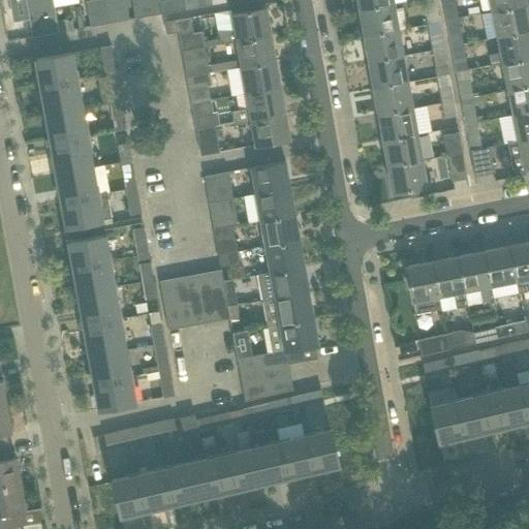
[(56,21),(52,0),(25,0),(28,17),(31,37),(58,32),(56,21)]
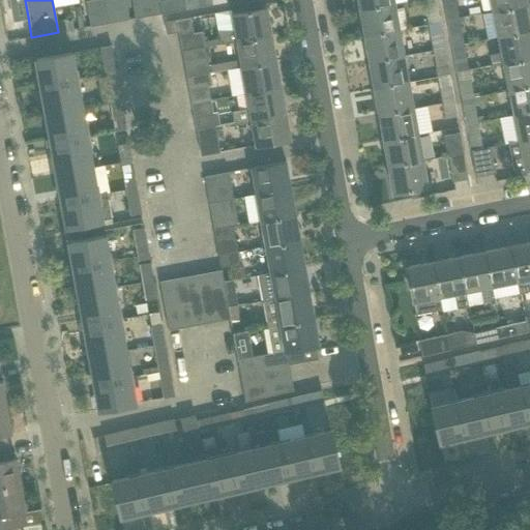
[(109,24),(105,0),(92,0),(86,1),(88,15),(90,27),(109,24)]
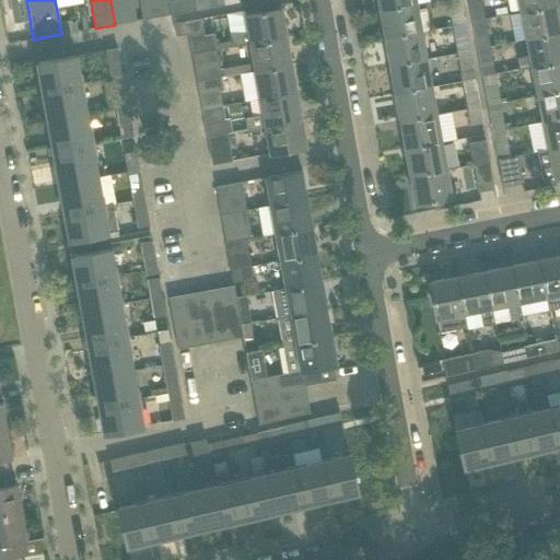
[(136,21),(133,9),(132,0),(111,0),(115,25),(136,21)]
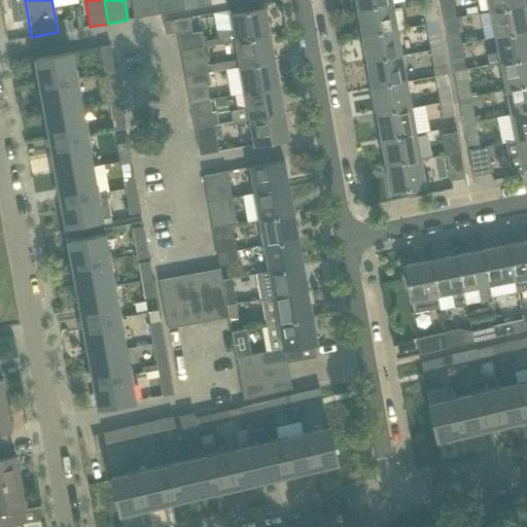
[(160,14),(157,2),(156,0),(131,0),(134,19),(160,14)]
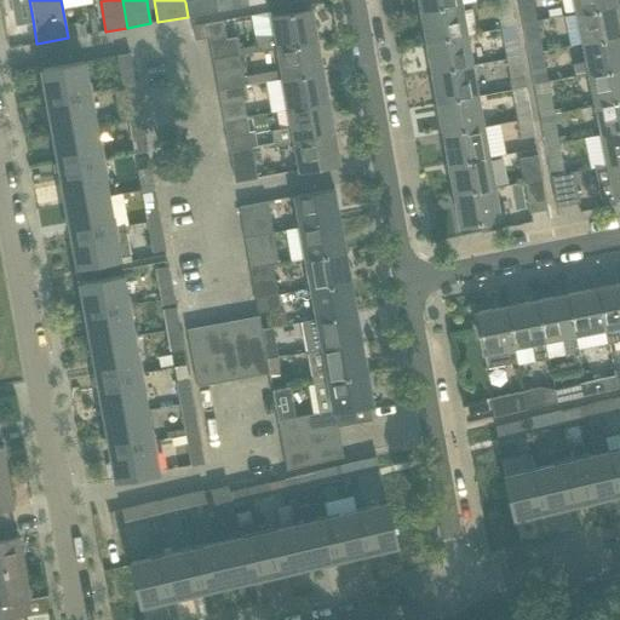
[(218,11),(216,0),(200,0),(185,3),(188,17),(218,11)]
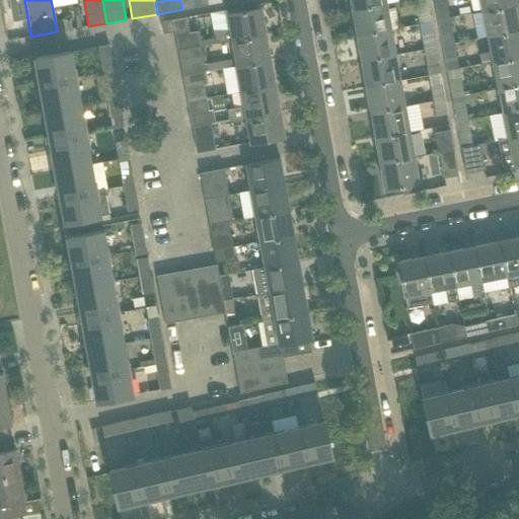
[(386,4),(384,0),(350,0),(352,10),(386,4)]
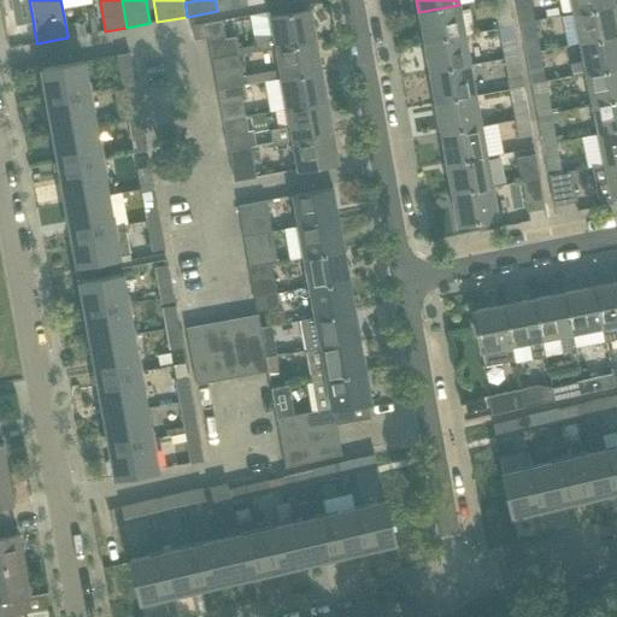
[(512,25),(507,0),(493,0),(498,28),(512,25)]
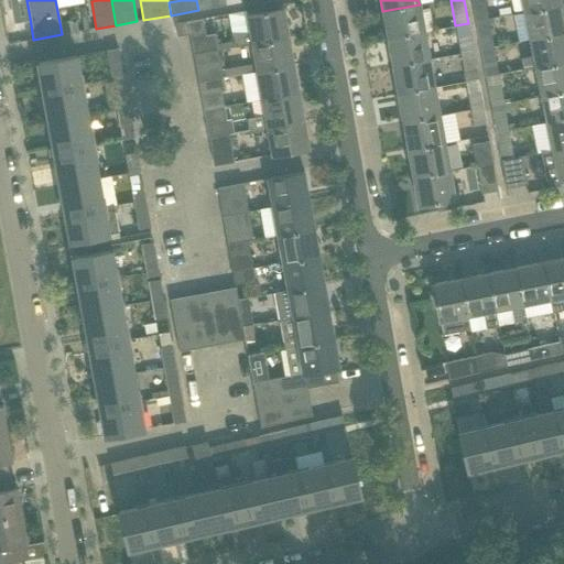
[(487,9),(485,0),(472,0),(475,11),(487,9)]
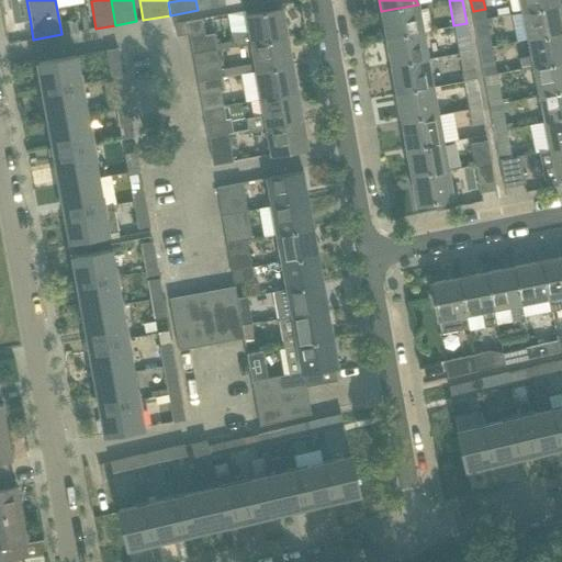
[(559,4),(558,0),(518,0),(521,12),(559,4)]
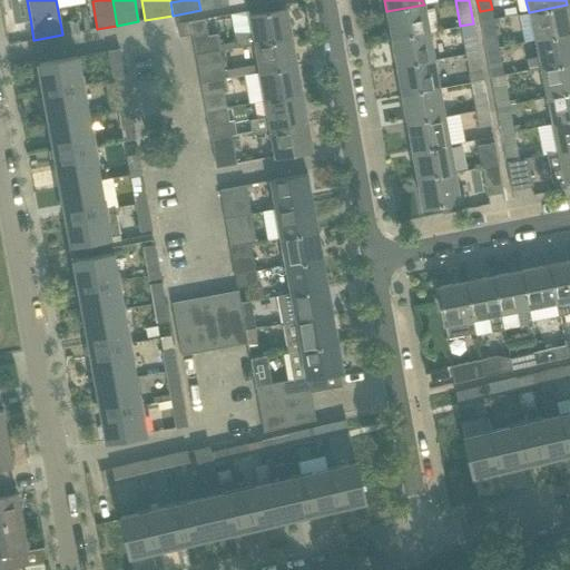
[(429,32),(424,5),(386,11),(392,39),(429,32)]
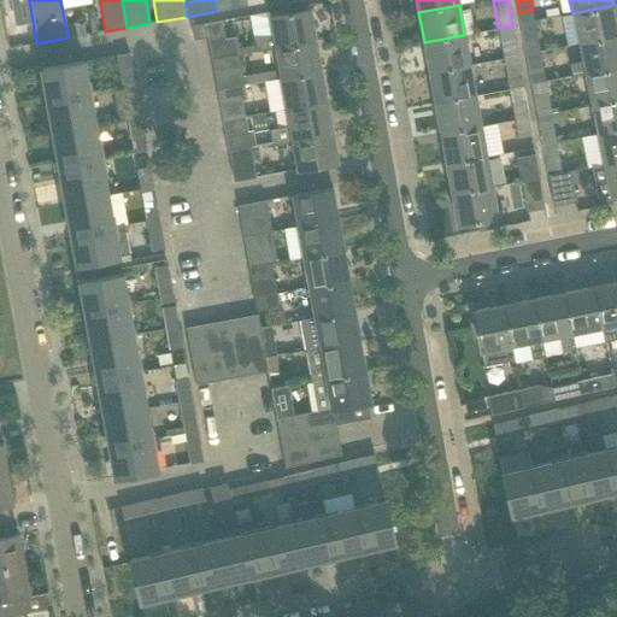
[(616,35),(616,22),(613,5),(573,13),(579,43),(616,35)]
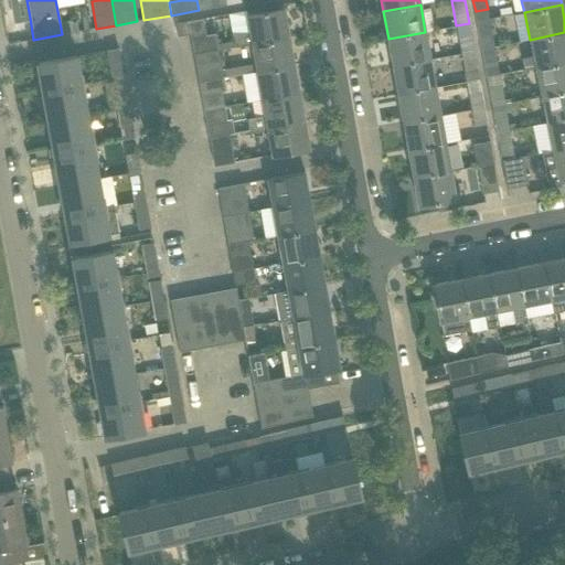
[(284,9),(263,13),(246,16),(249,33),(233,35),(235,48),(252,44),(289,38),(284,9)]
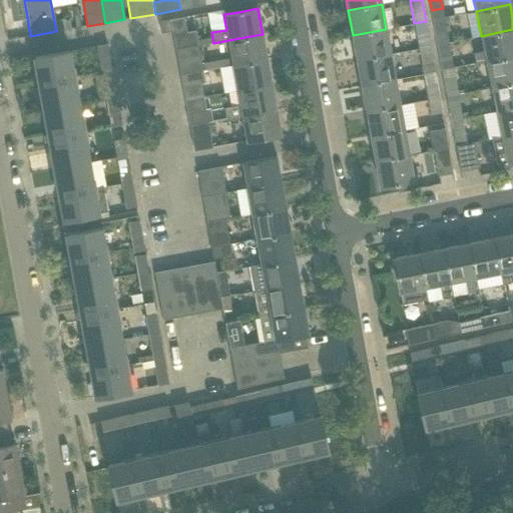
[(79,16),(69,17),(71,29),(81,27),(79,16)]
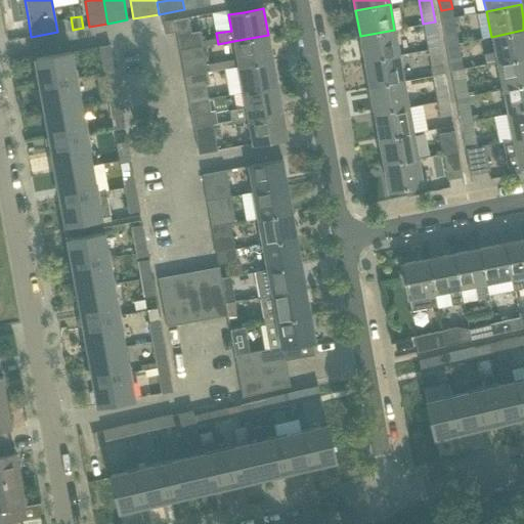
[(73,30),(71,17),(55,20),(57,32),(73,30)]
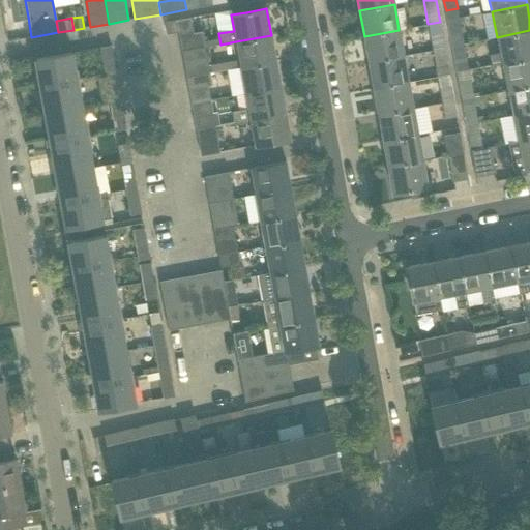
[(190,19),(176,21),(178,32),(181,51),(205,47),(203,32),(193,34),(190,19)]
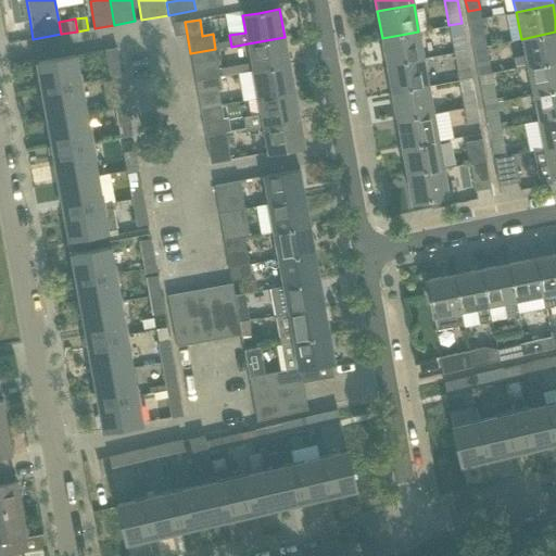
[(187,34),(185,22),(172,24),(174,36),(187,34)]
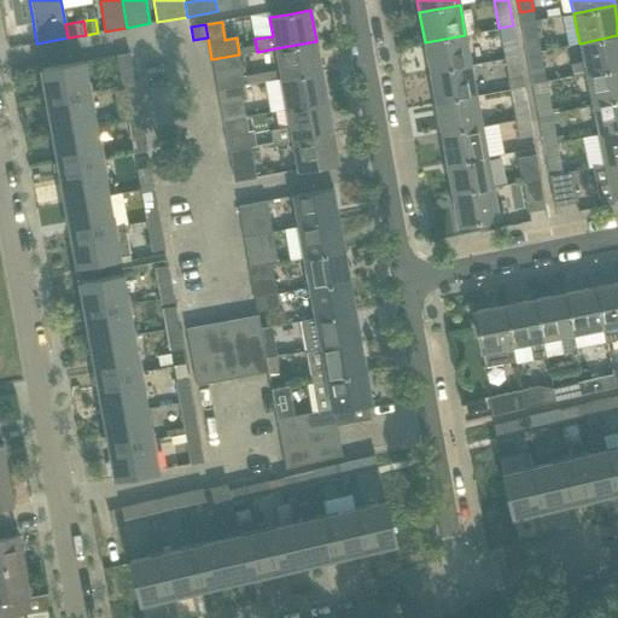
[(541,52),(538,34),(524,38),(528,54),(541,52)]
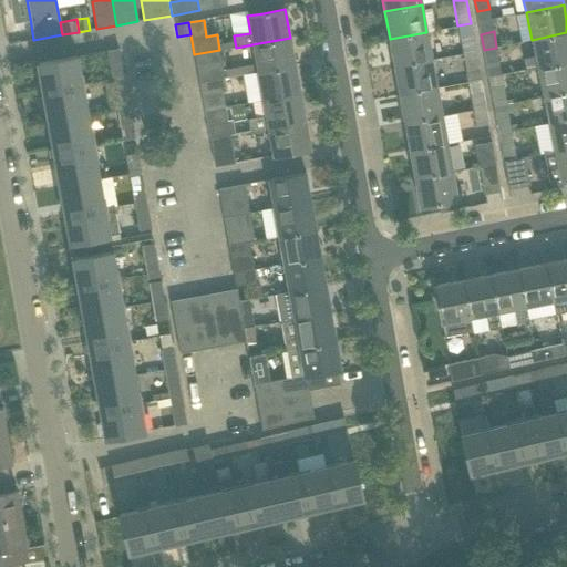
[(432,60),(426,32),(390,39),(394,66),(432,60)]
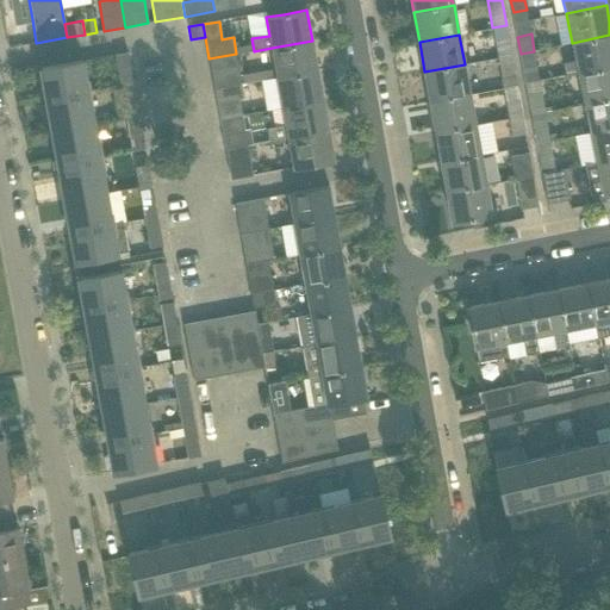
[(609,66),(609,35),(572,43),(576,61),(564,64),(566,75),(578,73),(609,66)]
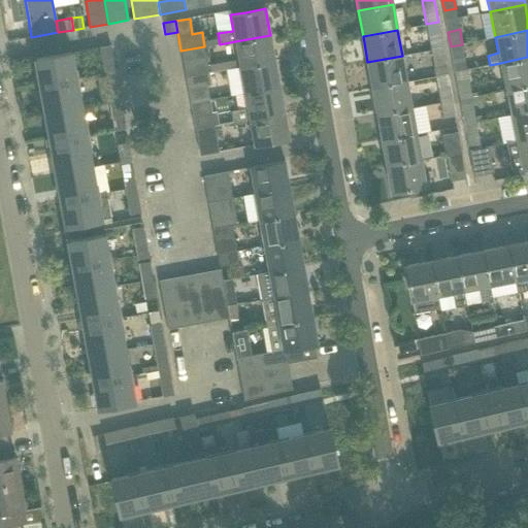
[(443,48),(440,33),(428,35),(431,51),(443,48)]
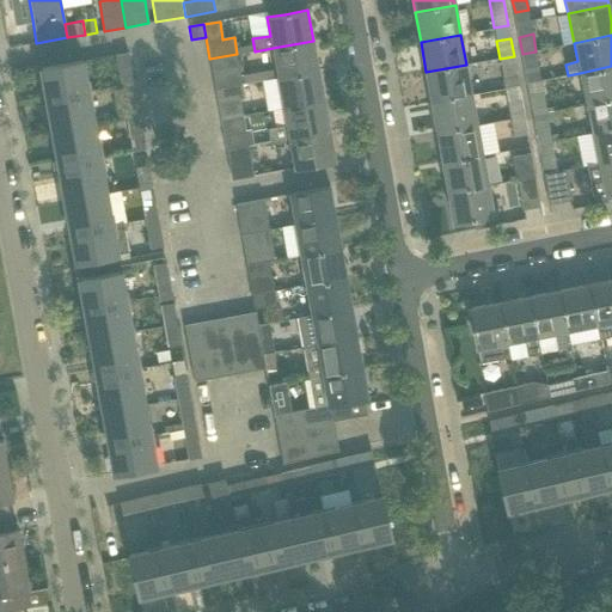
[(313,41),(273,48),(276,69),(279,78),(319,71),(313,41)]
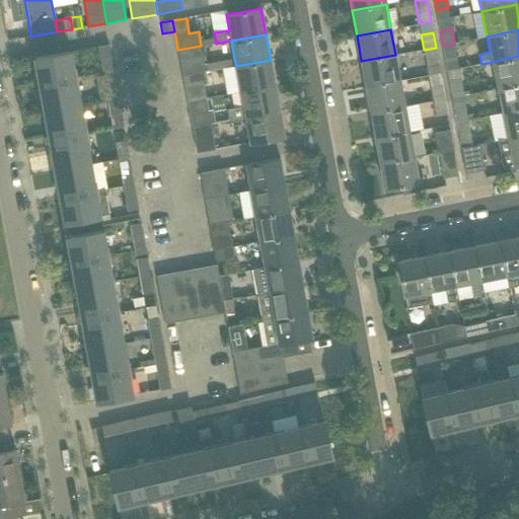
[(457,60),(454,44),(443,46),(446,62),(457,60)]
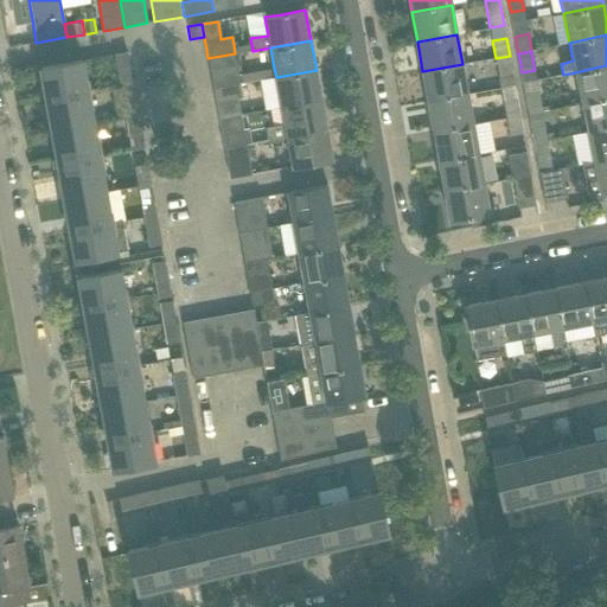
[(129,68),(127,52),(115,55),(117,70),(129,68)]
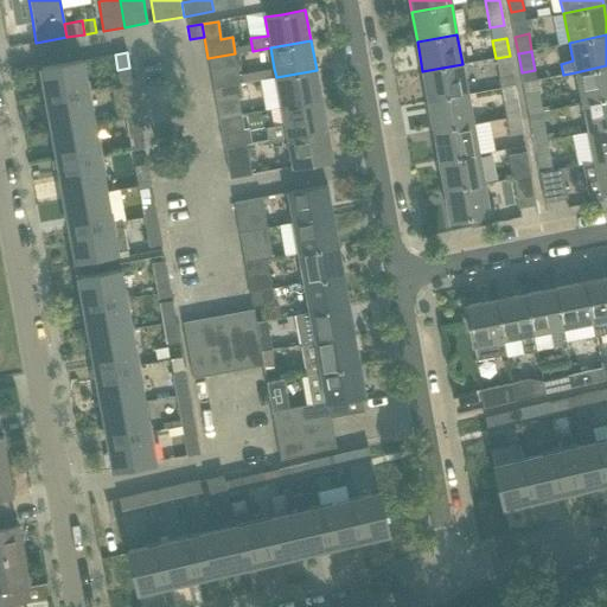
[(240,84),(235,53),(208,58),(213,89),(240,84)]
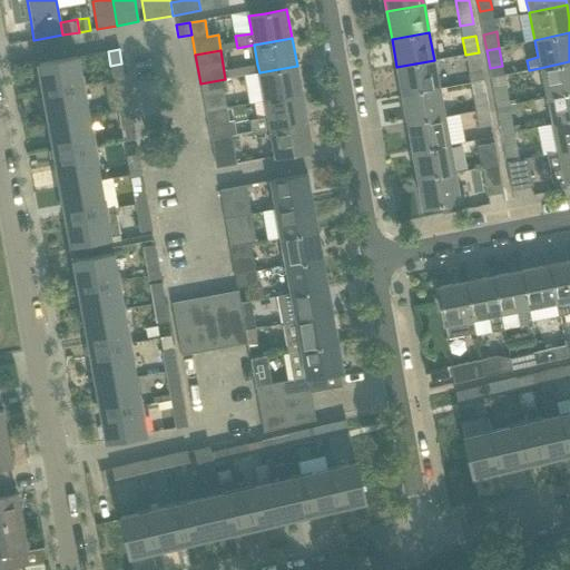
[(481,69),(479,52),(465,55),(469,71),(481,69)]
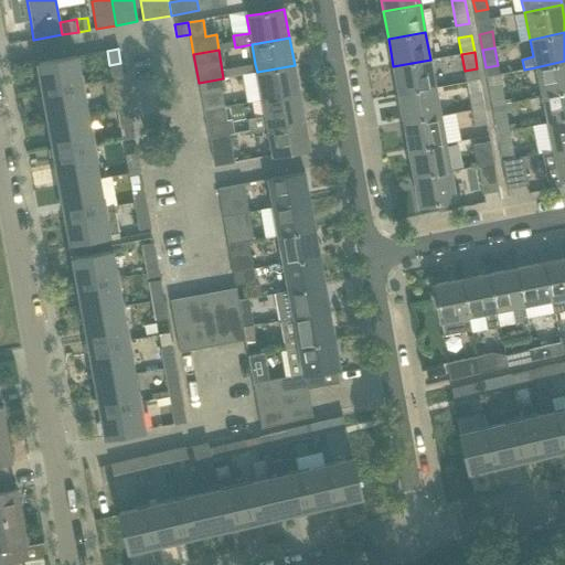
[(104,208),(92,146),(76,56),(38,63),(43,92),(49,91),(59,145),(53,146),(55,160),(61,159),(71,213),(65,214),(71,243),(108,235),(119,233),(115,206),(105,208),(104,208)]
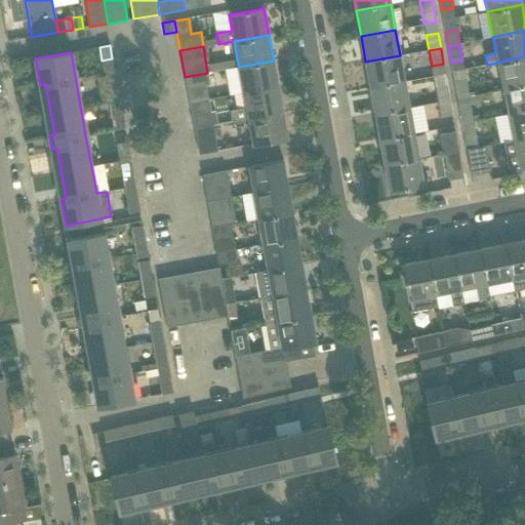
[(404,82),(400,55),(365,62),(370,88),(404,82)]
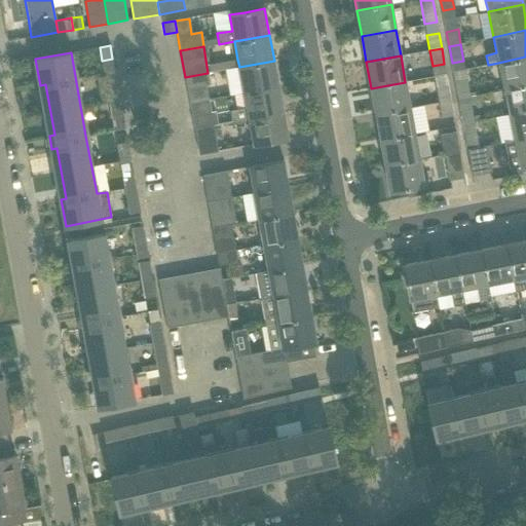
[(525,83),(525,57),(498,63),(503,88),(525,83)]
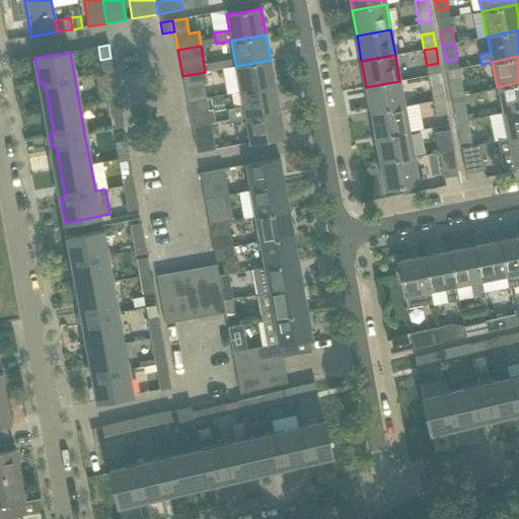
[(114,75),(110,58),(100,60),(103,77),(114,75)]
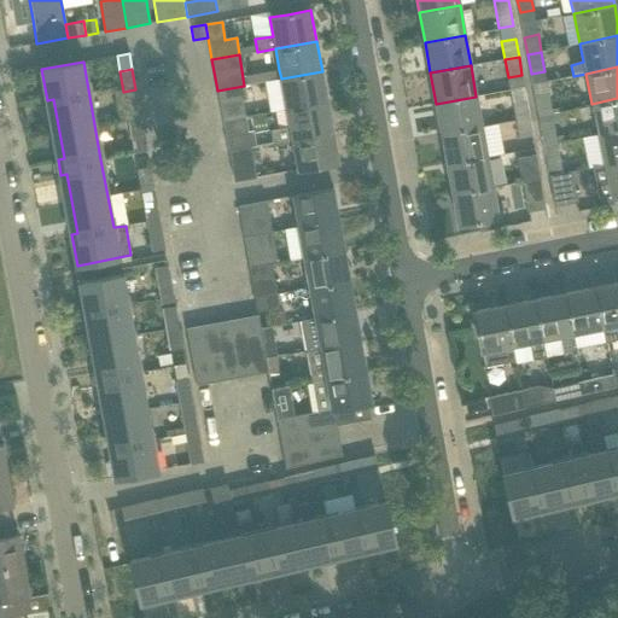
[(327,101),(322,71),(281,79),(286,109),(327,101)]
